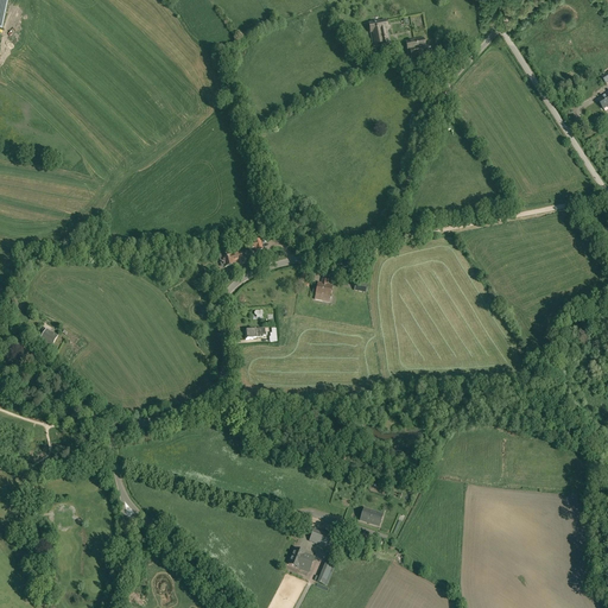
[(368,24),(373,48),(391,44),(388,30),(387,30),(386,20),(368,24)]
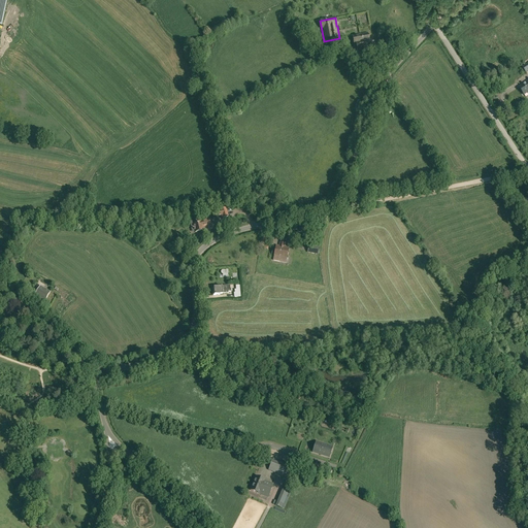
[(357,52),(364,50),(373,48),(372,42),(369,43),(367,33),(362,34),(353,36),(354,46),(356,45),(357,52)]
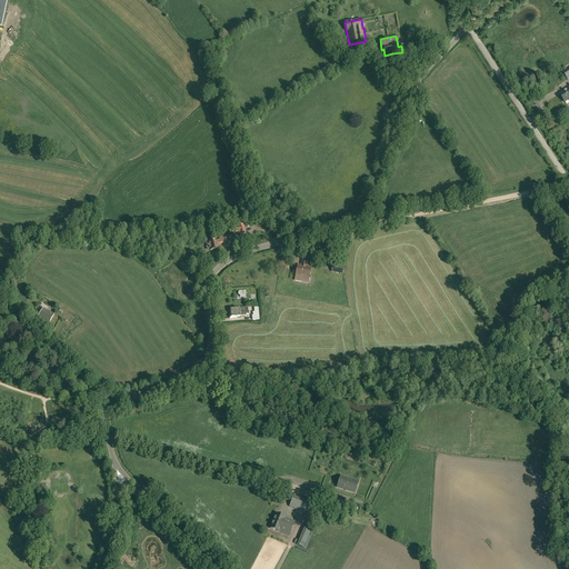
[(230,229),(232,233),(239,232),(240,235),(246,233),(243,225),(238,227),(230,229)]
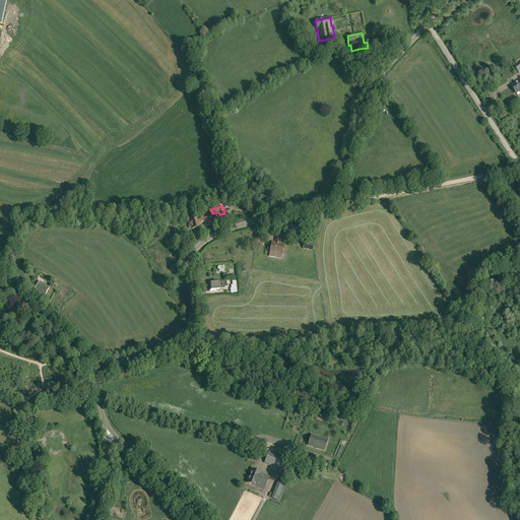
[(190,221),(192,229),(200,226),(199,224),(199,223),(207,221),(206,216),(198,218),(197,215),(195,216),(192,217),(187,218),(188,222),(190,221)]
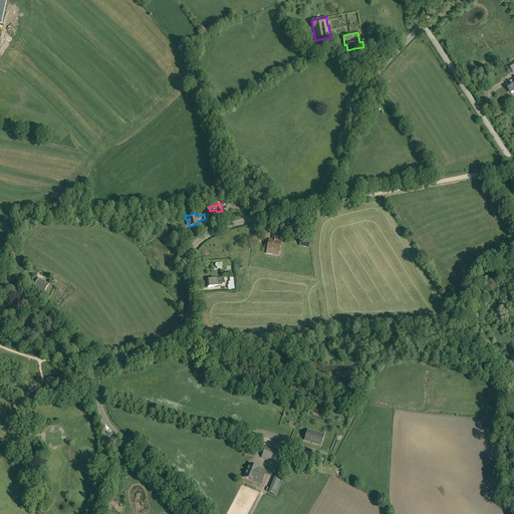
[(272,240),(269,239),(266,251),(279,253),(281,241),(277,241),(277,237),(272,236),(272,240)]
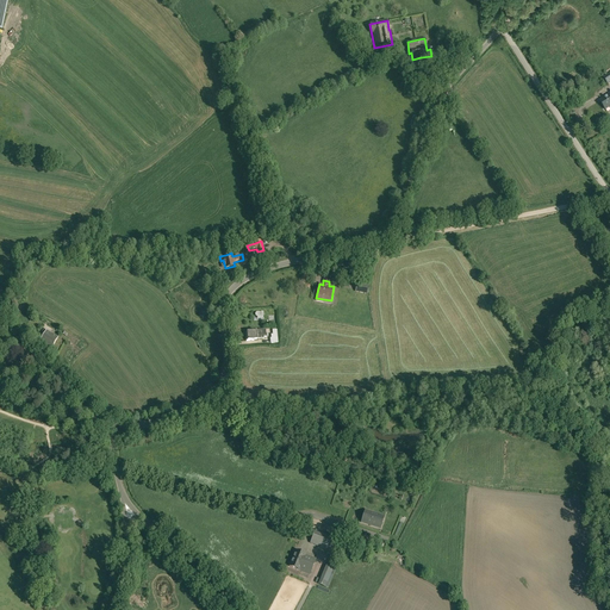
[(369,286),(358,284),(355,291),(368,294),(369,286)]
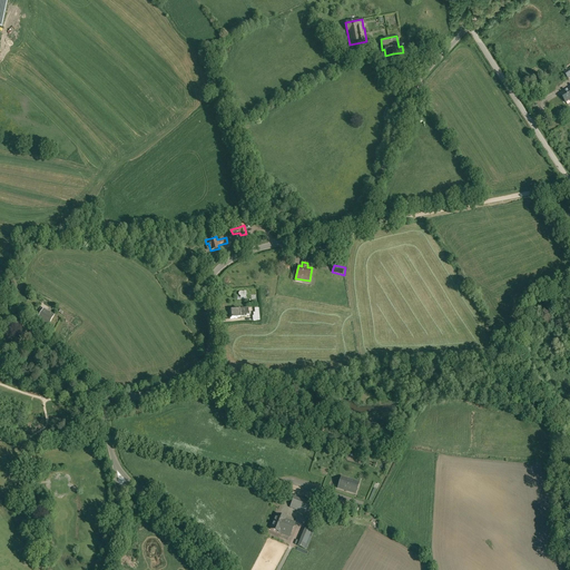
[(238,310),(231,310),(232,318),(241,317),(246,316),(246,315),(248,315),(248,307),(238,308),(238,310)]
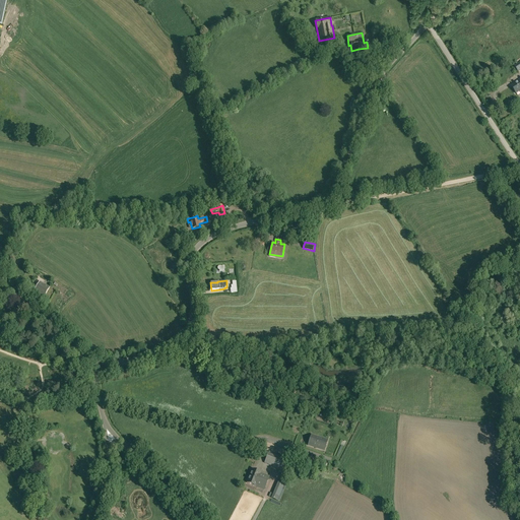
[(50,287),(40,282),(35,291),(44,298),(50,287)]
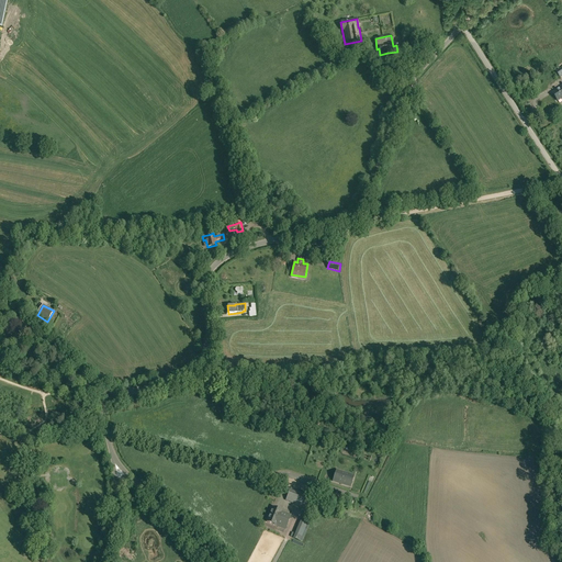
[(33,310),(26,306),(23,313),(30,316),(33,310)]
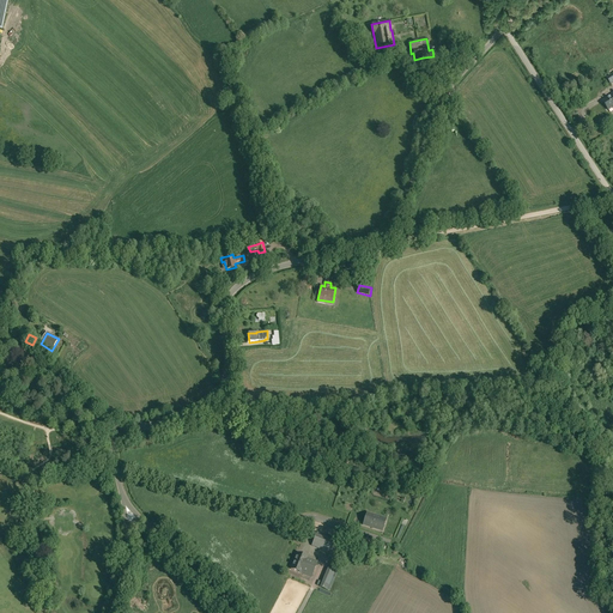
[(368,513),(363,525),(382,530),(386,519),(368,513)]
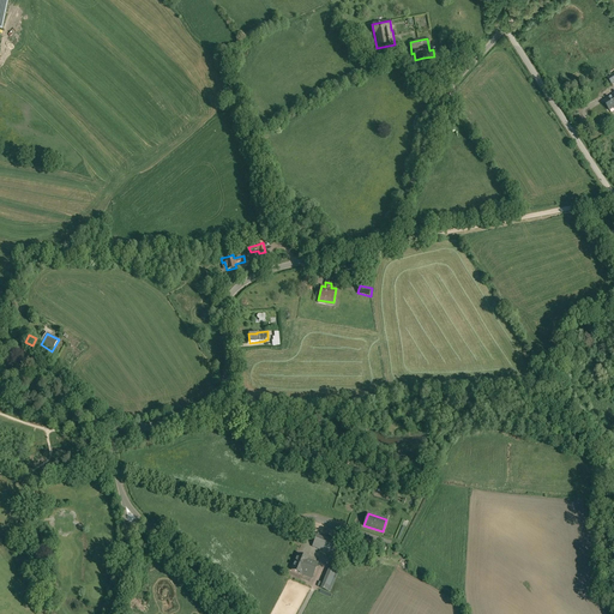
[(318,534),(312,547),(332,555),(338,542),(318,534)]
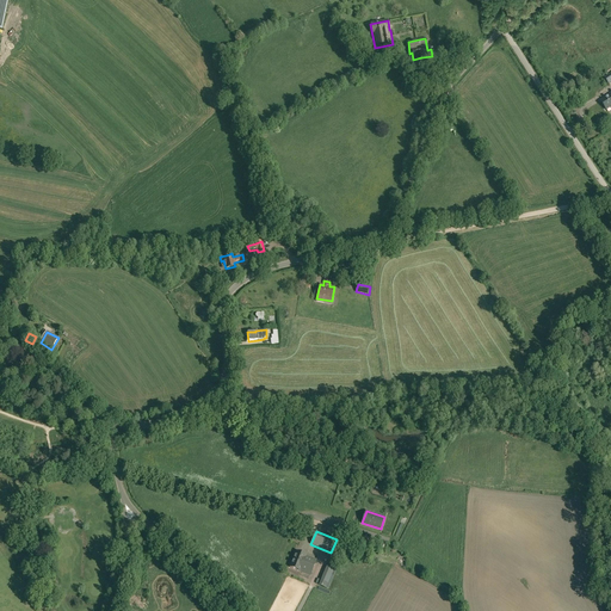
[(372,539),(358,535),(356,544),(369,549),(372,539)]
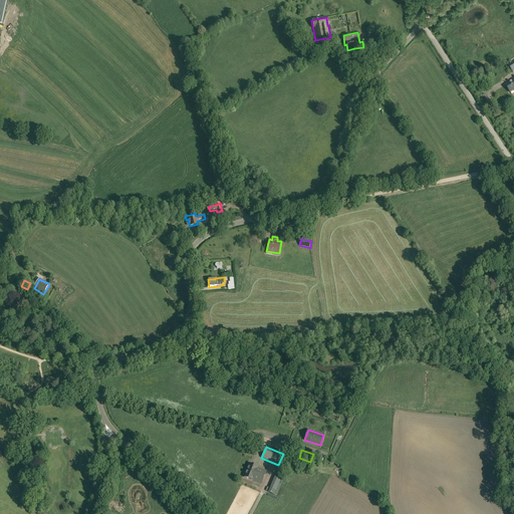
[(258,468),(249,464),(244,477),(252,481),(261,485),(266,471),(258,468)]
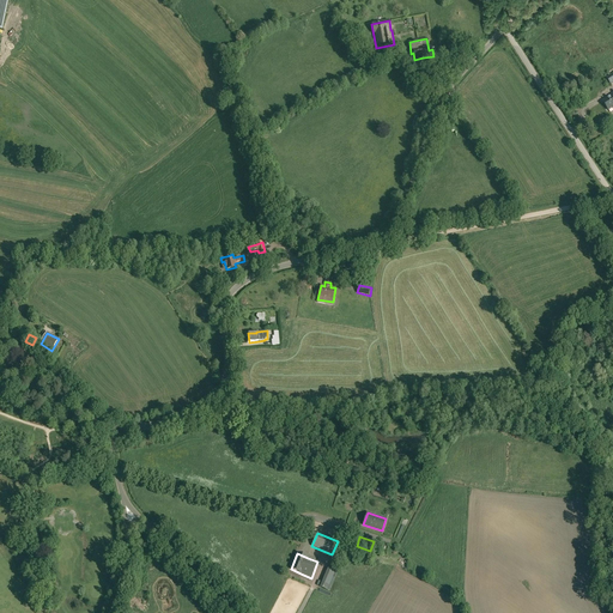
[(328,569),(322,582),(331,587),(337,574),(328,569)]
